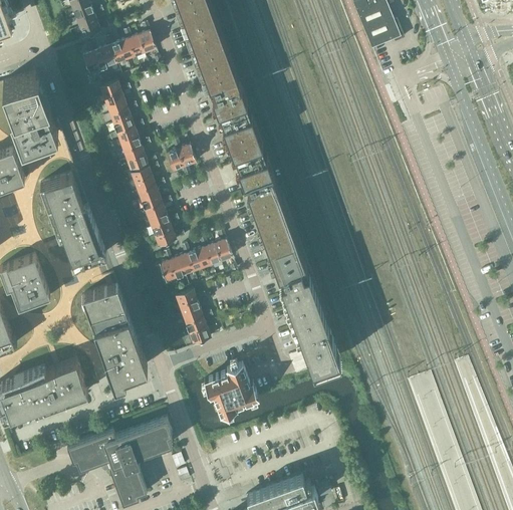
[(0,25),(11,21),(3,0),(0,0),(0,25)]
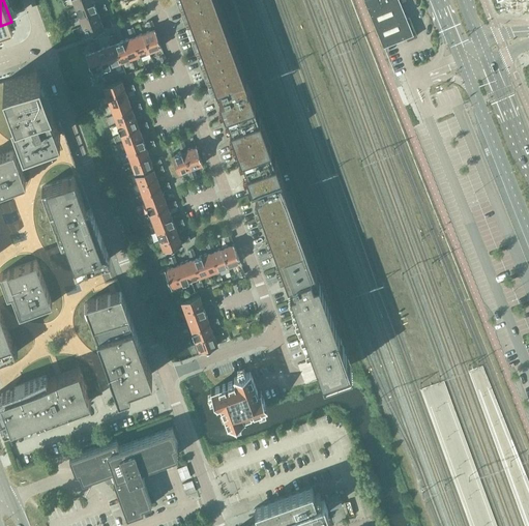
[(74,0),(70,1),(75,10),(92,4),(90,0),(74,0)]
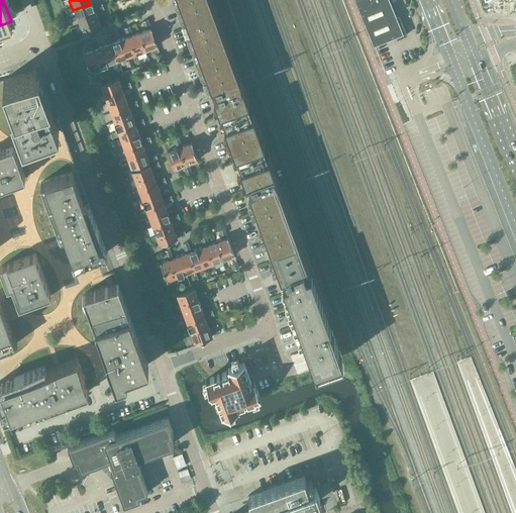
[(178,0),(210,88),(210,87),(242,76),(214,0),(178,0)]
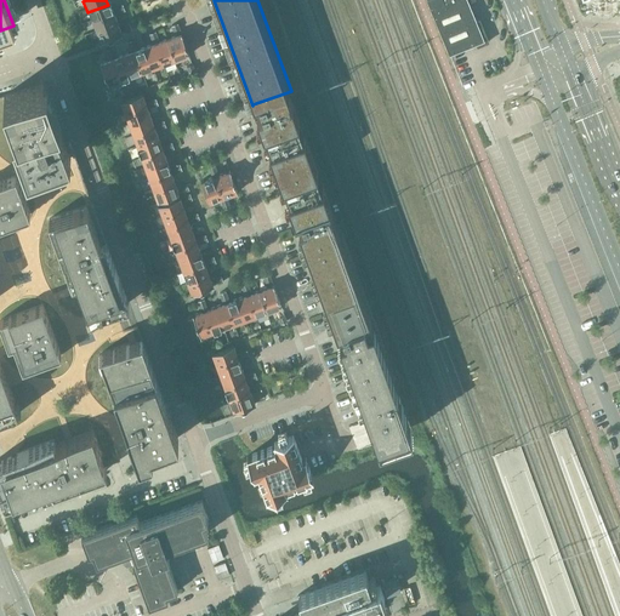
[(424,0),(448,58),(475,47),(476,51),(488,46),(478,23),(475,24),(467,6),(471,5),(472,0),(424,0)]
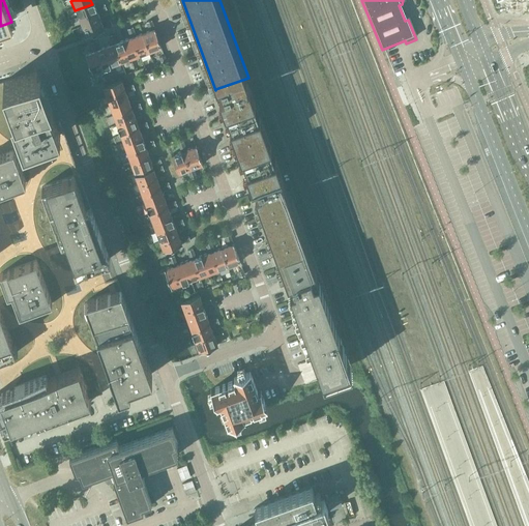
[(92,4),(75,10),(78,20),(96,13),(95,10),(92,4)]
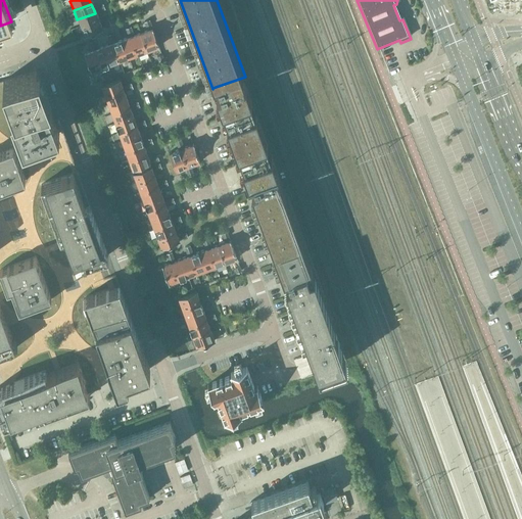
[(95,13),(77,19),(81,29),(98,22),(96,15),(95,13)]
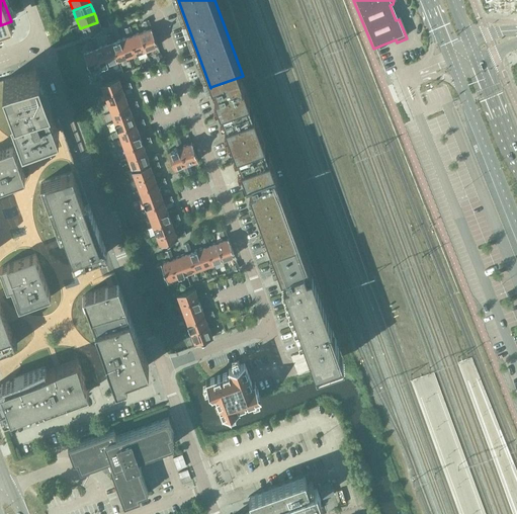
[(97,22),(80,28),(83,38),(100,31),(97,22)]
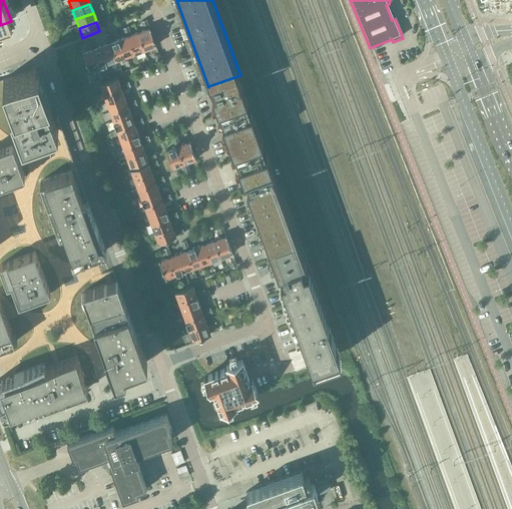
[(148,31),(137,36),(140,44),(152,40),(148,31)]
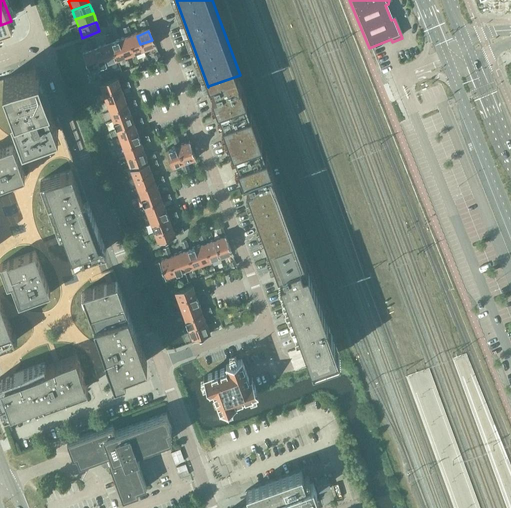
[(130,38),(128,39),(134,56),(143,53),(140,44),(137,36),(130,38)]
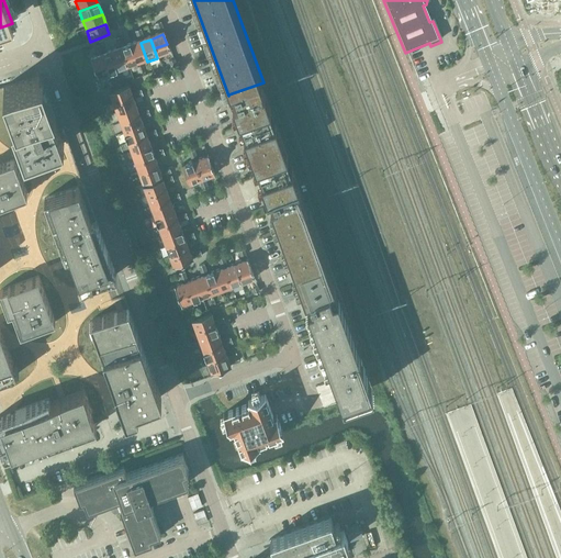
[(137,44),(131,46),(137,66),(147,62),(141,43),(137,44)]
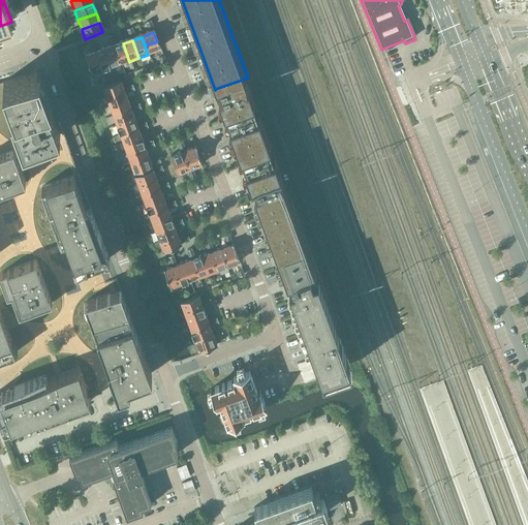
[(157,41),(145,45),(148,55),(160,51),(157,41)]
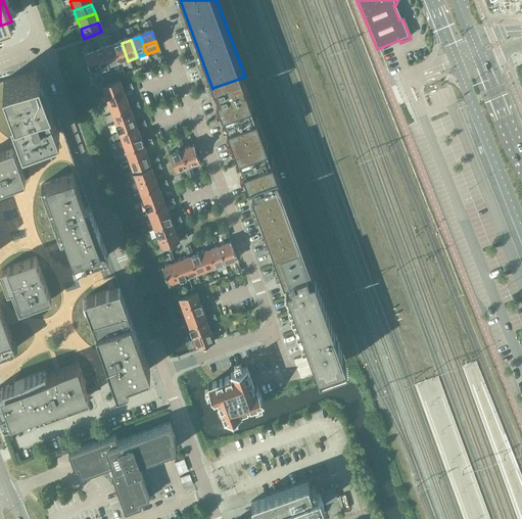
[(114,46),(112,47),(119,64),(128,61),(122,43),(114,46)]
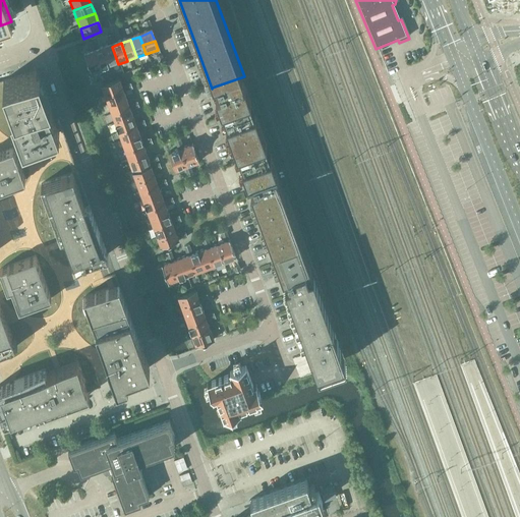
[(109,47),(103,50),(109,67),(110,67),(118,64),(112,47),(109,47)]
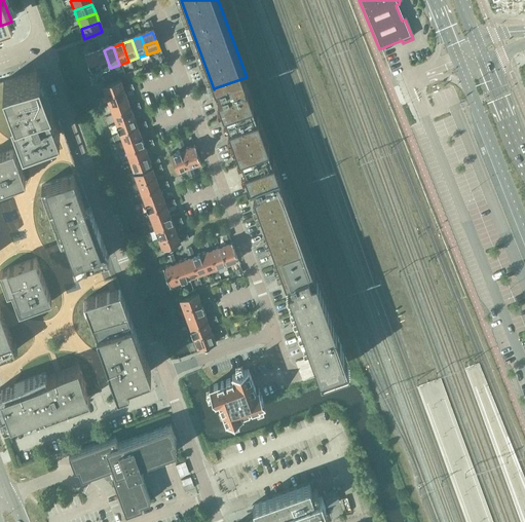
[(97,52),(95,53),(101,72),(102,74),(112,71),(111,68),(110,68),(104,50),(97,52)]
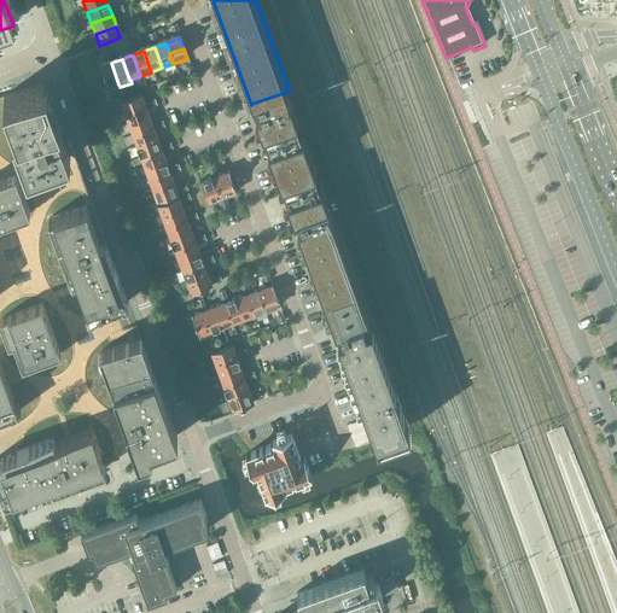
[(99,66),(108,88),(118,85),(111,63),(100,66),(99,66)]
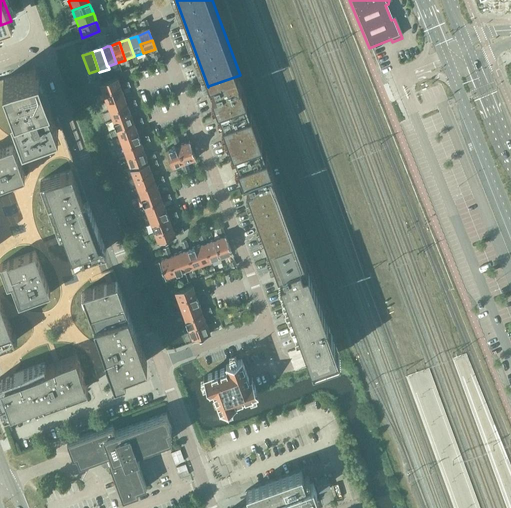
[(38,70),(0,84),(0,94),(16,137),(18,136),(21,146),(50,136),(52,142),(63,138),(56,120),(53,122),(46,103),(49,102),(38,70)]
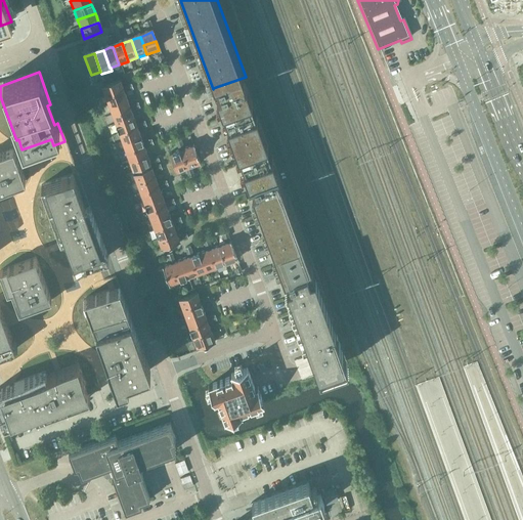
[(213,89),(210,90),(214,100),(216,99),(221,116),(222,115),(227,128),(226,128),(237,159),(238,159),(243,171),(242,171),(248,187),(249,187),(249,186),(273,177),(243,91),(250,88),(246,77),(213,88),(213,89)]
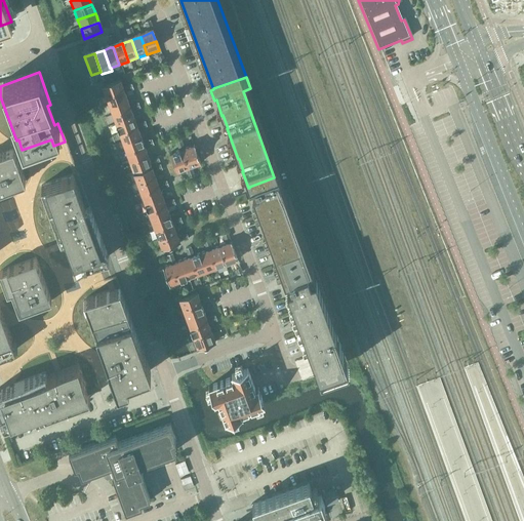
[(119,83),(102,89),(105,99),(123,92),(122,90),(119,83)]
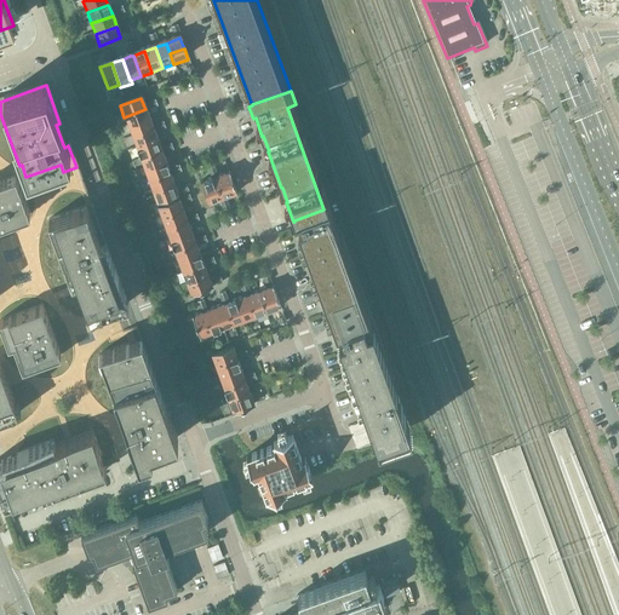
[(145,109),(124,118),(129,128),(149,120),(147,113),(145,109)]
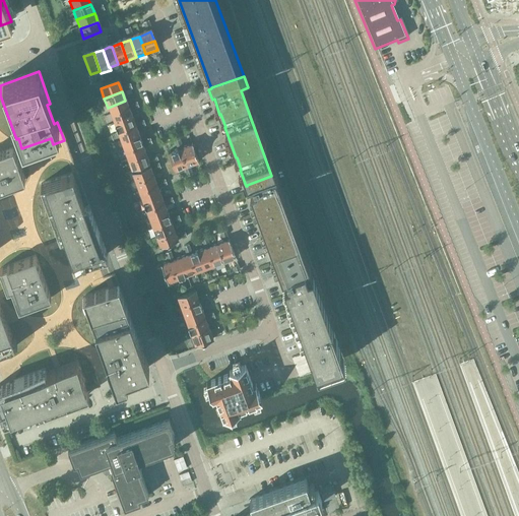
[(125,101),(108,108),(111,117),(128,110),(127,108),(125,101)]
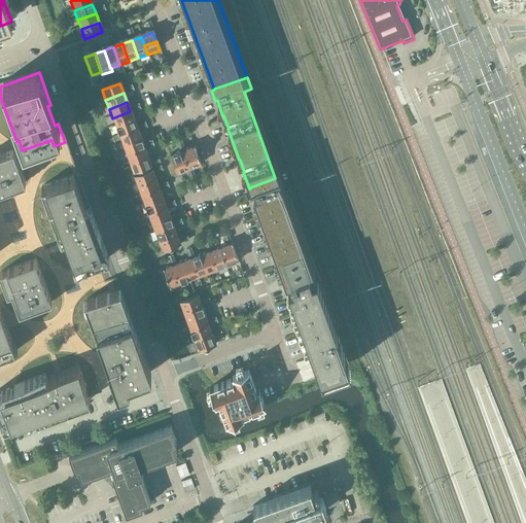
[(130,111),(112,118),(115,128),(134,120),(131,114),(130,111)]
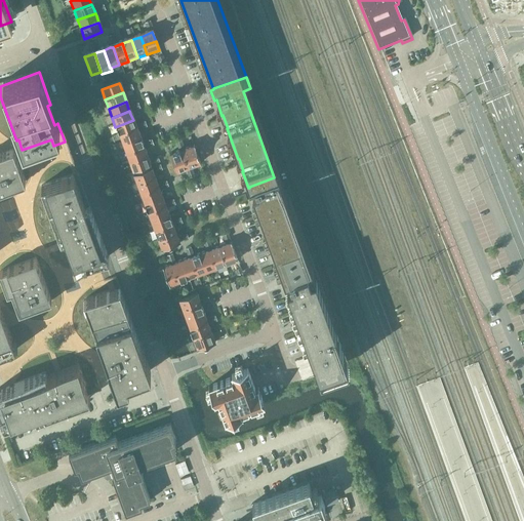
[(133,120),(115,127),(119,136),(136,129),(135,127),(133,120)]
